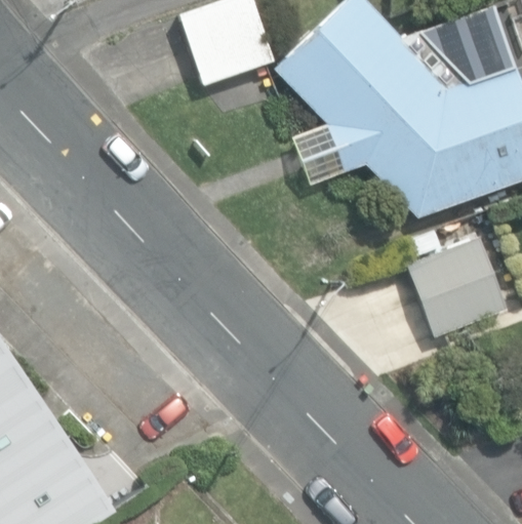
[(215,0),(181,13),(207,86),(274,62),(250,0),(215,0)]
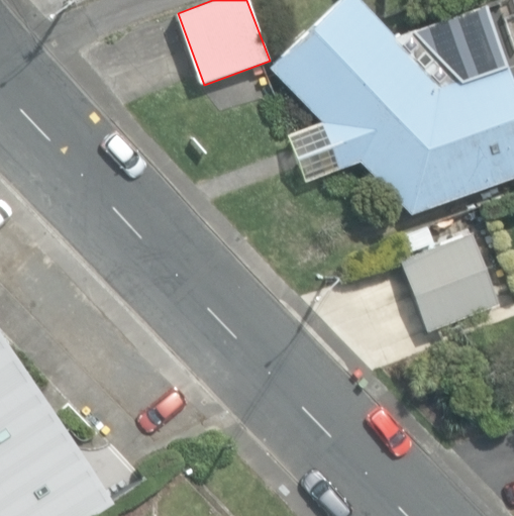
[(391,36),(358,0),(337,0),(269,67),(322,121),(287,136),(306,181),(358,160),(411,212),(513,174),(513,88),(484,5),(391,36)]
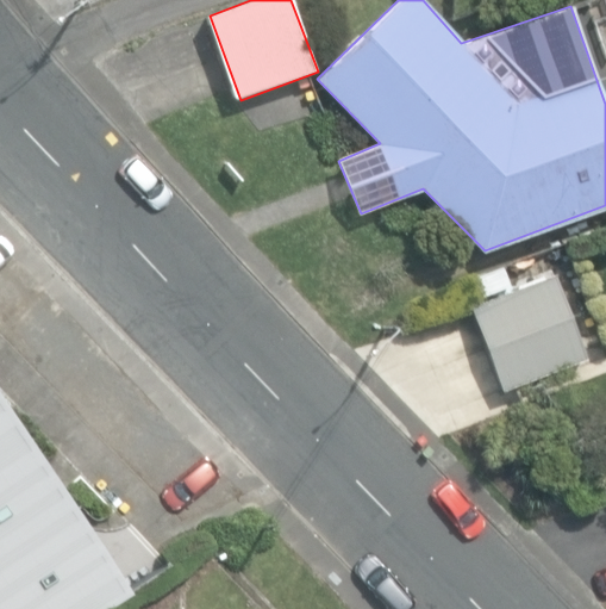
[(482,294),(510,284),(503,266),(476,277),(482,294)]
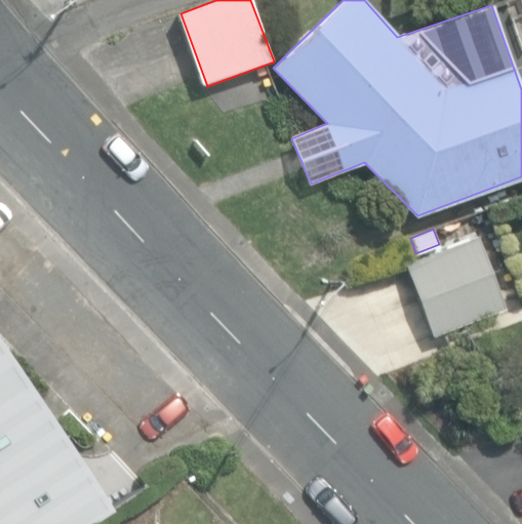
[(435,336),(508,307),(478,236),(406,266),(435,336)]
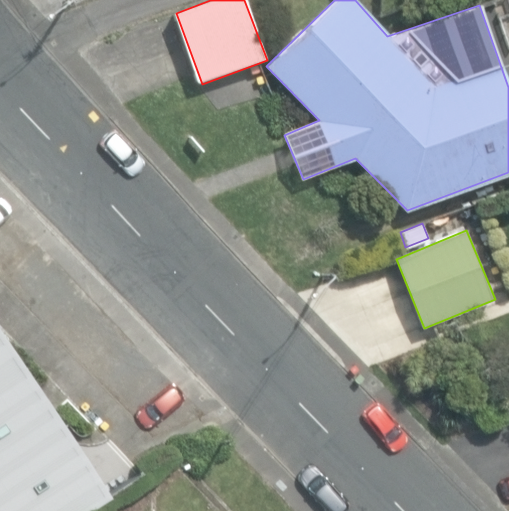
[(0,510),(115,510),(122,507),(0,328),(0,510)]
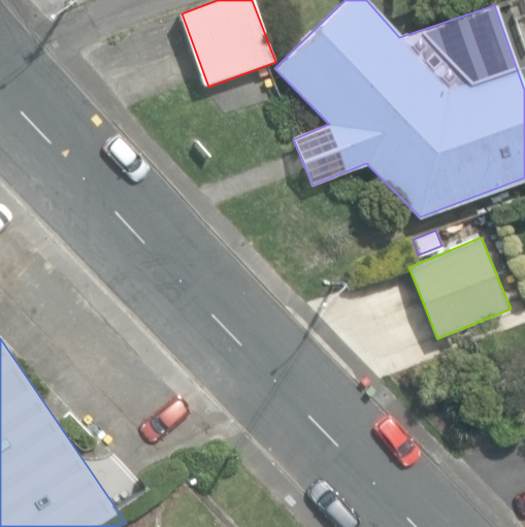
All buildings are outlined.
